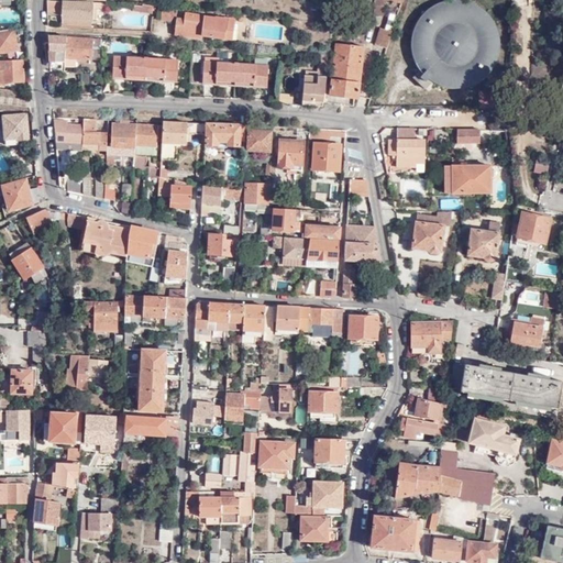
[(401,3),(403,0),(375,0),(375,15),(384,15),(384,0),(393,0),(394,3),(401,3)]
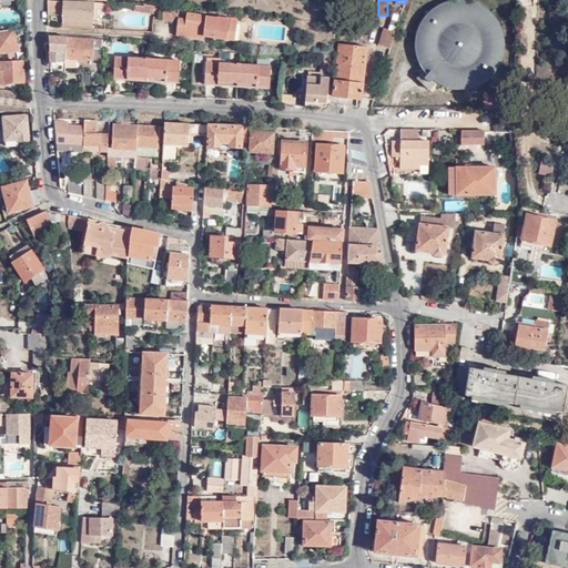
[(424,71),(418,79),(429,90),(437,82),(443,85),(450,88),(459,89),(467,89),(473,88),(479,84),(485,81),(489,78),(494,73),(499,64),(504,57),(505,49),(505,40),(504,32),(500,26),(497,19),(495,16),(490,11),(483,4),(477,2),(472,1),(467,0),(452,0),(446,1),(438,4),(435,7),(430,10),(425,16),(422,21),(419,26),(416,32),(415,39),(415,47),(416,54),(418,59),(421,66),(424,71)]
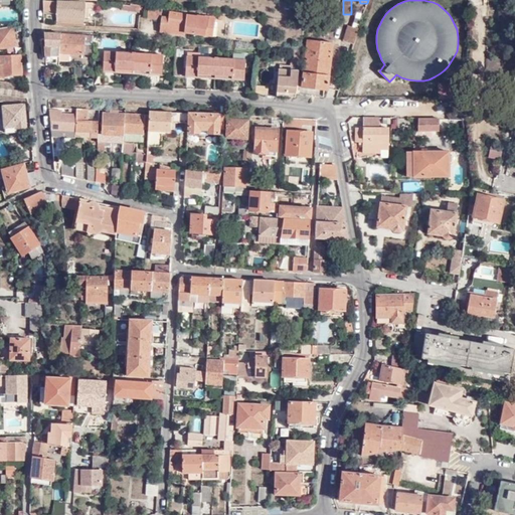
[(43,2),(43,14),(56,15),(56,18),(84,18),(89,18),(90,8),(96,9),(96,3),(43,2)]
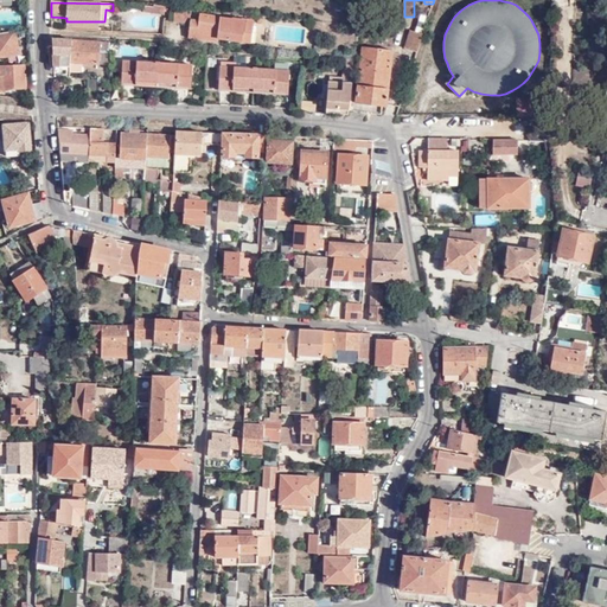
[(153,4),(142,4),(142,11),(163,13),(164,5),(153,4)]
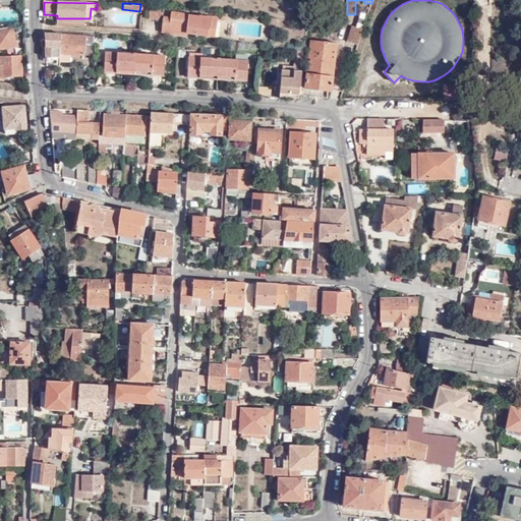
[(149,5),(148,16),(148,17),(161,19),(162,7),(158,6),(149,5)]
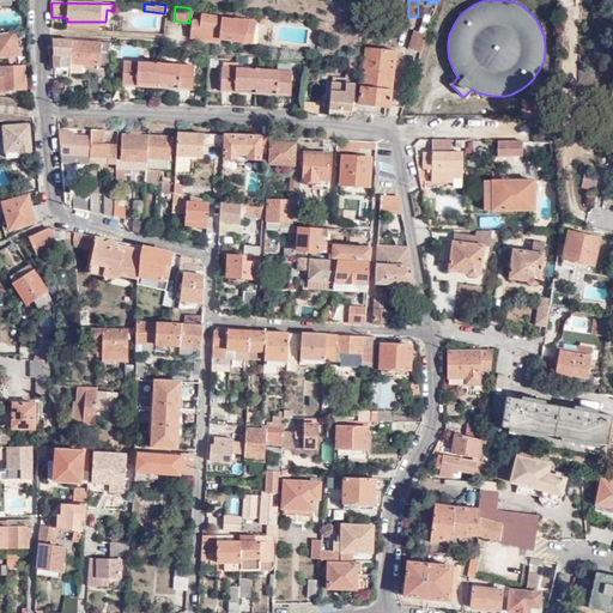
[(258,19),(244,18),(244,20),(204,14),(202,20),(193,19),(190,37),(218,42),(218,40),(254,44),(258,19)]
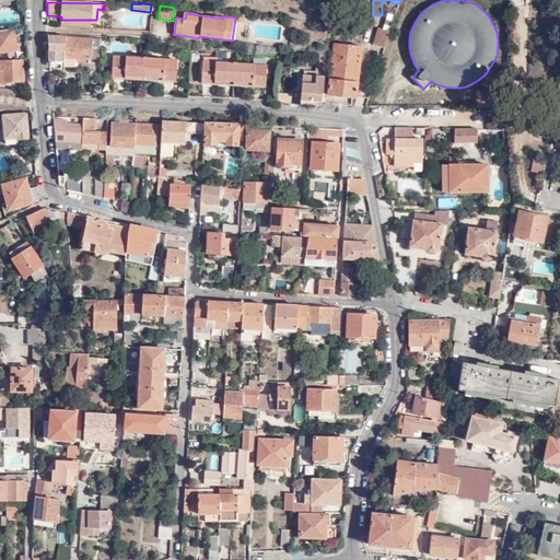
[(373,44),(385,46),(396,13),(388,13),(383,28),(378,28),(373,44)]
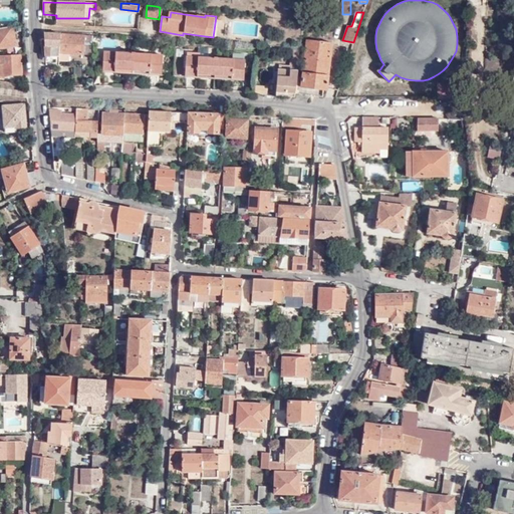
[(56,18),(55,24),(83,26),(84,18),(56,18)]
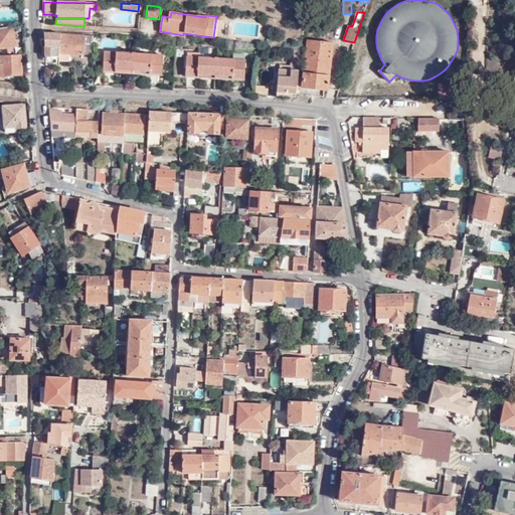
[(0,51),(4,51),(4,48),(16,46),(14,26),(0,28),(0,51)]
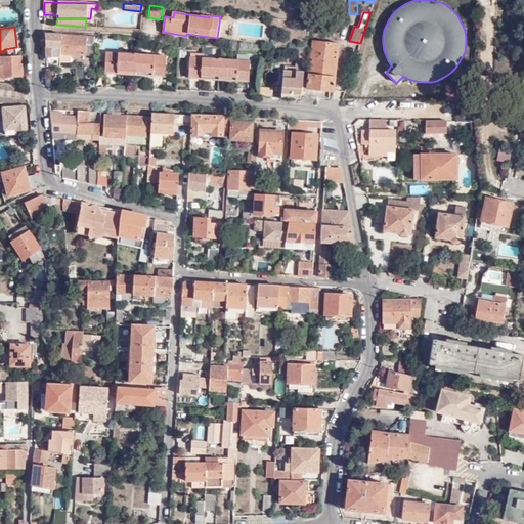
[(45,35),(46,57),(57,57),(57,64),(52,64),(52,67),(60,68),(60,55),(91,56),(92,36),(45,35)]
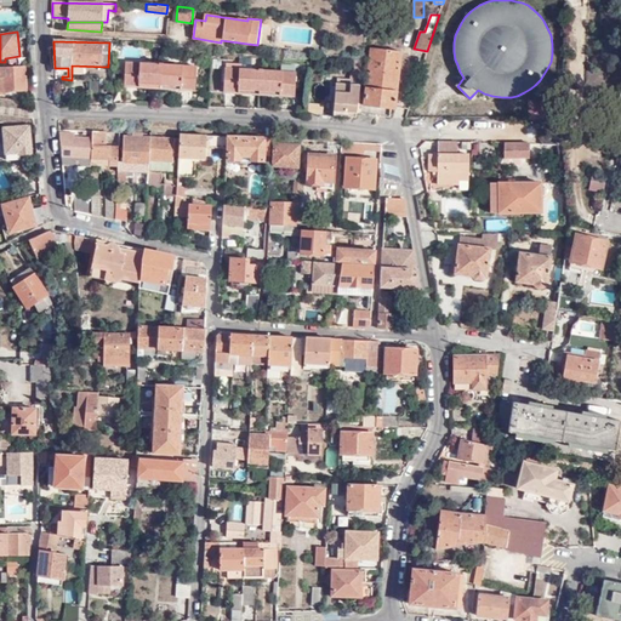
[(368,85),(397,89),(402,52),(372,49),(368,85)]
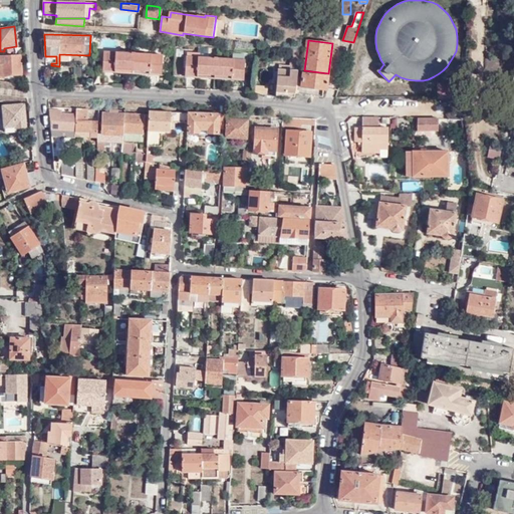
[(163,54),(105,50),(104,70),(163,73),(163,54)]
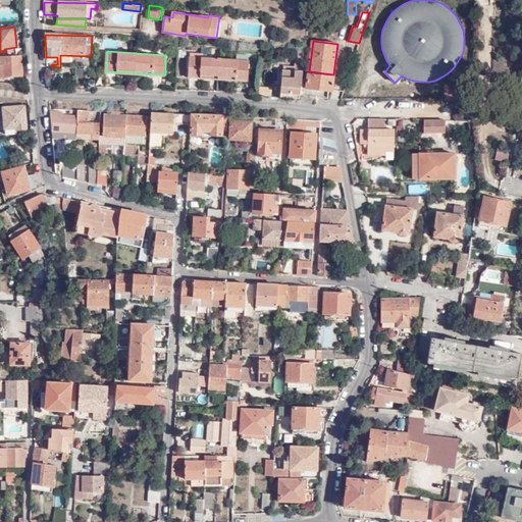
[(205,53),(192,51),(190,76),(248,81),(250,60),(205,56),(205,53)]
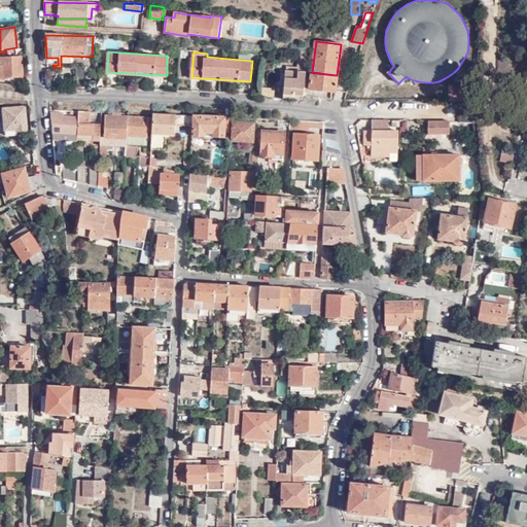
[(24,76),(21,57),(0,57),(0,80),(10,80),(10,77),(24,76)]
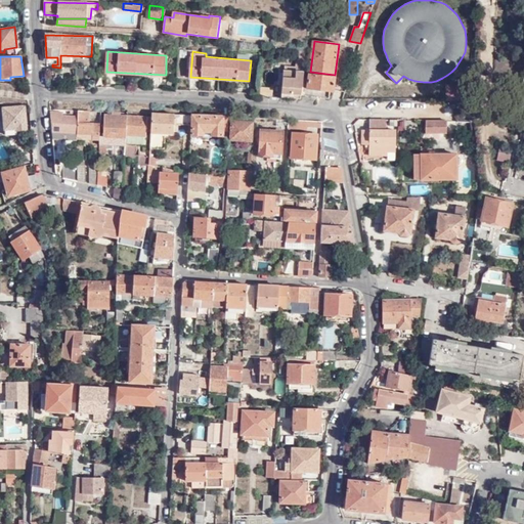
[(300,98),(301,94),(304,71),(304,69),(301,69),(300,72),(285,71),(281,96),(300,98)]
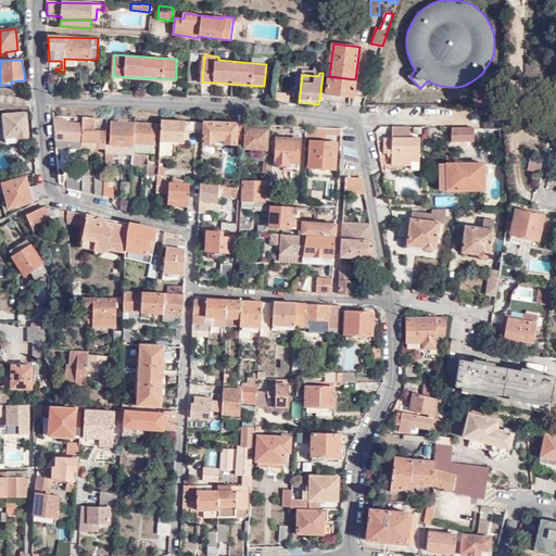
[(352,96),(355,79),(329,76),(326,93),(352,96)]
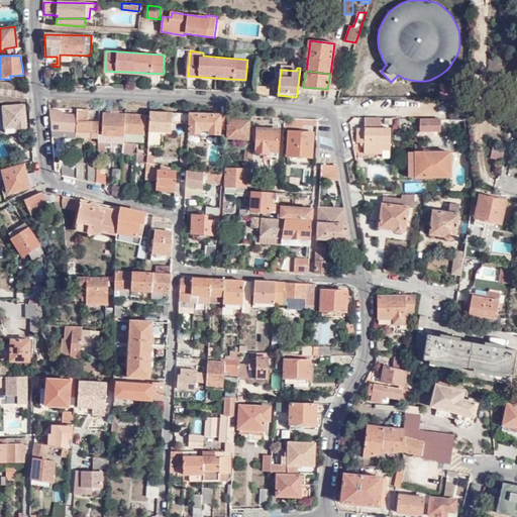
[(23,105),(3,106),(5,132),(21,131),(21,128),(25,128),(23,105)]
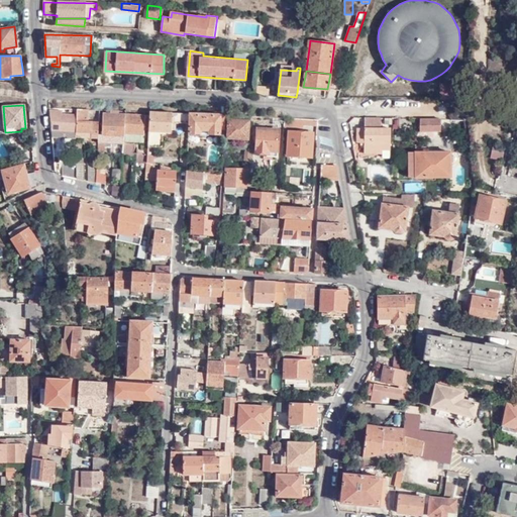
[(76,109),(74,109),(74,114),(60,114),(60,110),(49,110),(52,136),(76,138),(76,136),(76,109)]
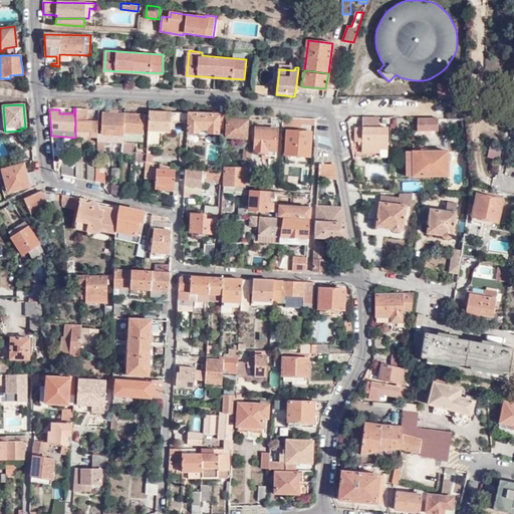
[(86,108),(75,108),(75,136),(97,136),(97,134),(98,121),(86,120),(86,108)]
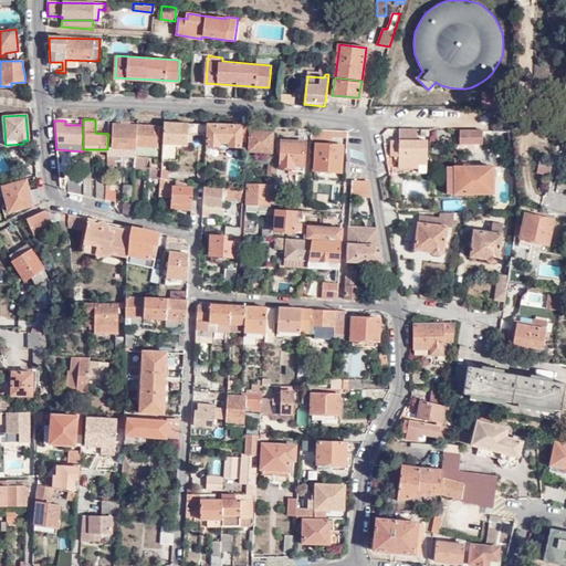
[(107,147),(107,149),(107,164),(115,164),(114,156),(134,157),(136,125),(128,125),(128,121),(119,121),(119,124),(112,124),(112,147),(107,147)]
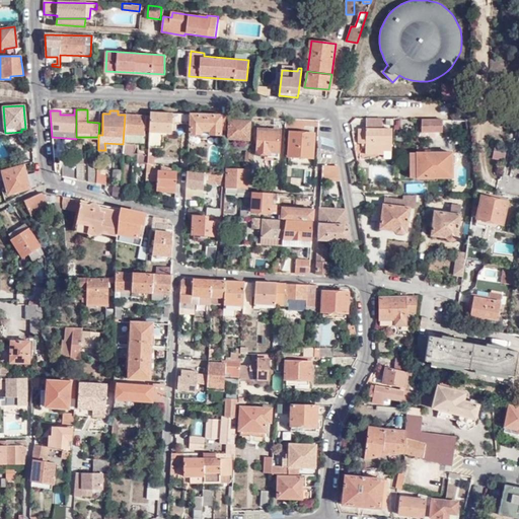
[(149,116),(148,131),(147,147),(157,147),(158,131),(171,132),(172,122),(191,123),(191,114),(149,113),(149,116)]
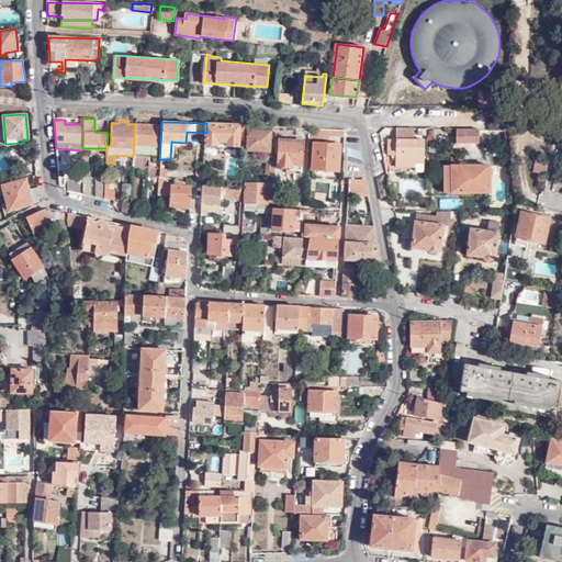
[(205,145),(240,146),(240,139),(244,139),(245,125),(206,123),(206,133),(205,145)]
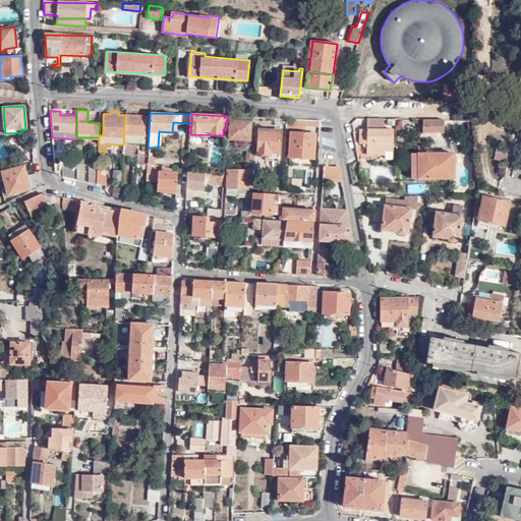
[(125,115),(123,145),(123,157),(127,158),(133,154),(134,145),(143,145),(145,131),(149,131),(150,116),(125,115)]
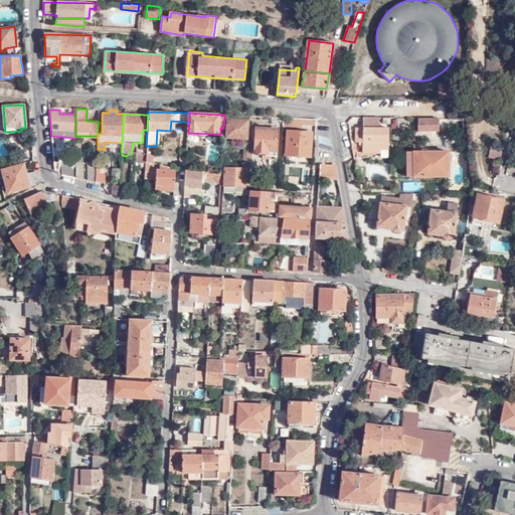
[(316,119),(283,117),(283,125),(288,126),(312,127),(316,128),(316,119)]
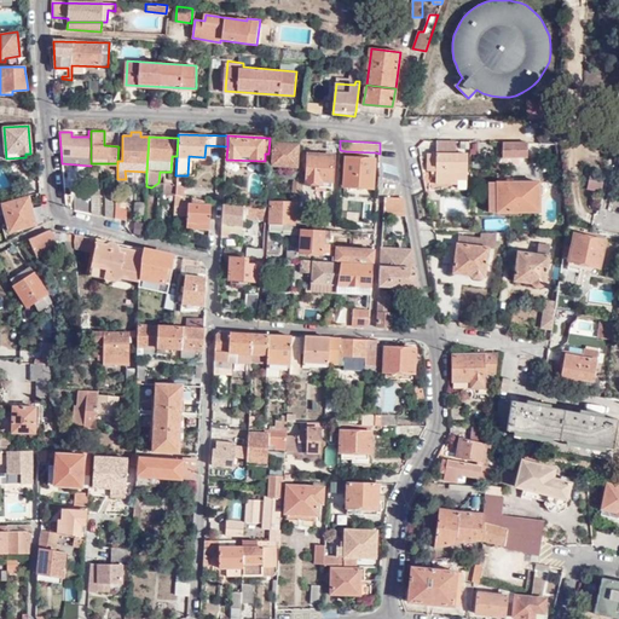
[(437,183),(458,183),(458,178),(467,178),(467,154),(456,154),(456,140),(437,140),(437,154),(427,154),(427,169),(437,169),(437,183)]
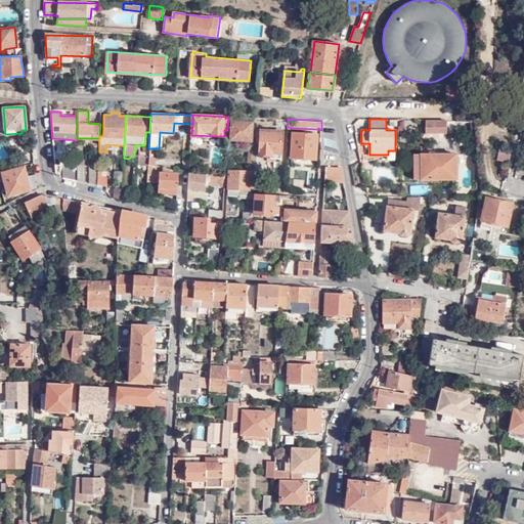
[(446,133),(446,121),(425,120),(425,133),(446,133)]
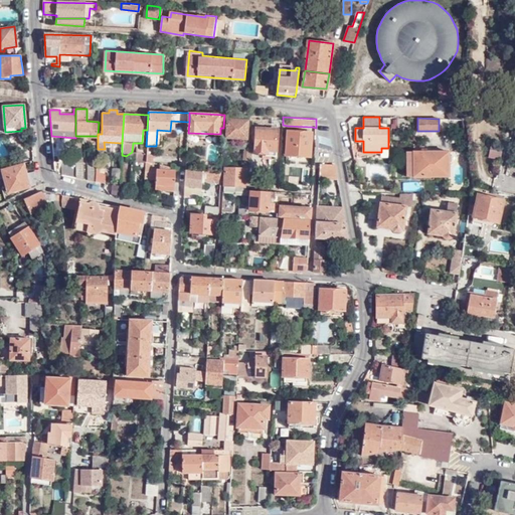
[(248,143),(249,121),(228,120),(227,137),(224,137),(223,151),(227,152),(227,142),(248,143)]
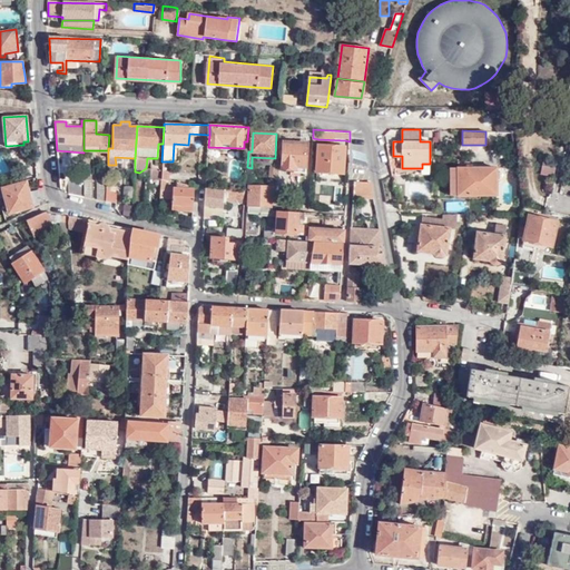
[(305,173),(307,144),(283,141),(281,168),(297,169),(297,180),(302,180),(303,173),(305,173)]
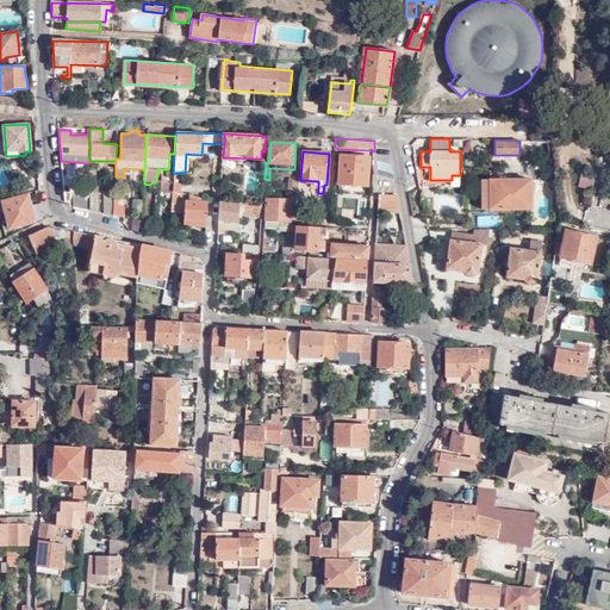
[(368,157),(341,155),(338,184),(367,186),(368,157)]
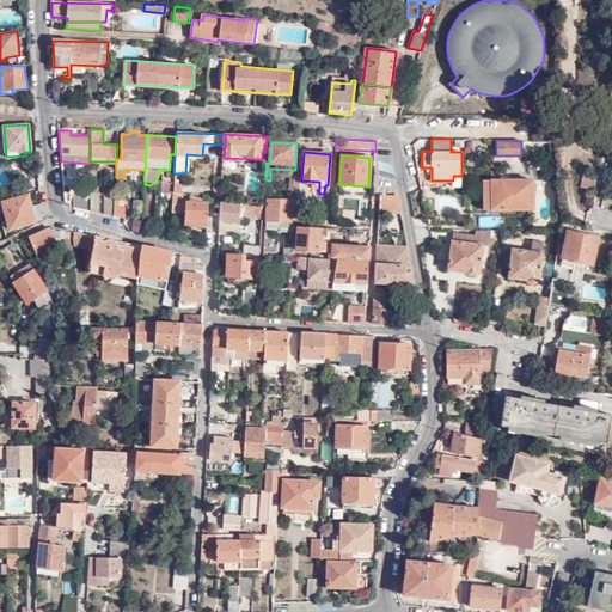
[(491,171),(493,158),(483,157),(482,170),(491,171)]
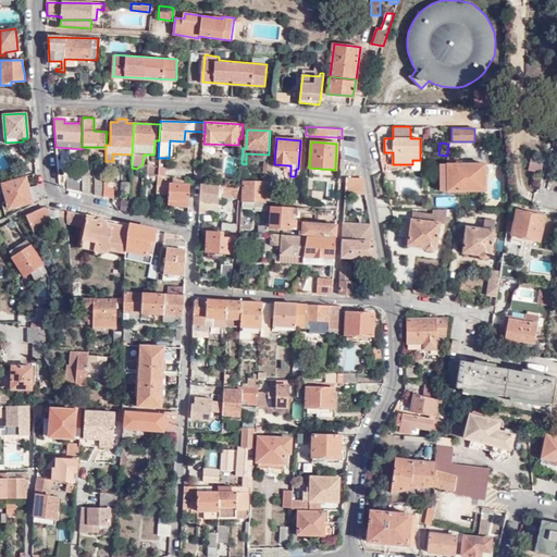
[(543,157),(531,153),(528,170),(541,172),(543,157)]
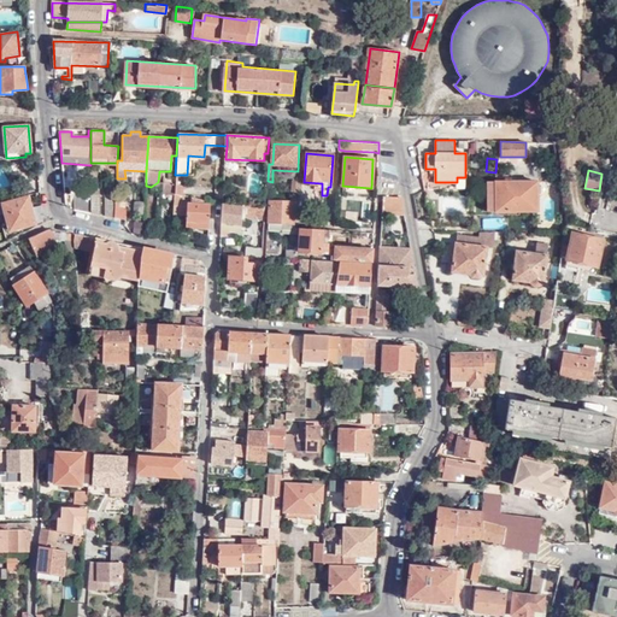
[(175,186),(175,181),(163,180),(162,191),(175,192),(175,186)]
